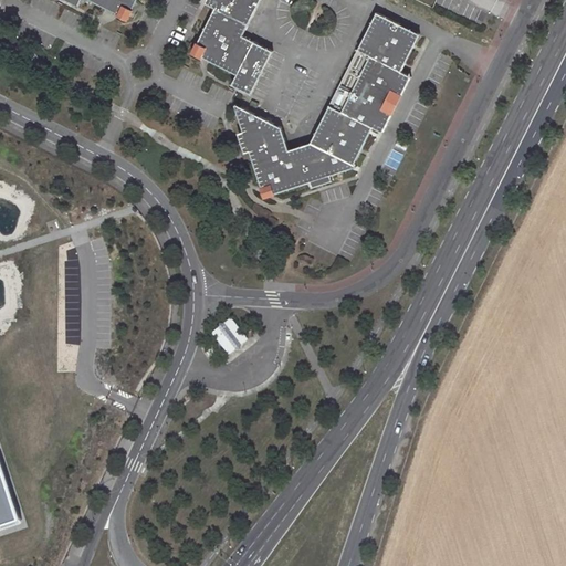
[(65,0),(90,16),(92,11),(97,14),(98,13),(101,9),(126,20),(130,9),(133,4),(135,0),(65,0)]
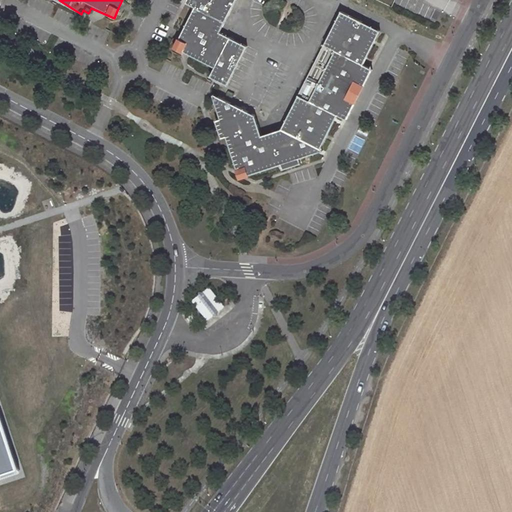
[(194,7),(169,47),(188,54),(192,60),(210,68),(207,76),(225,84),(228,79),(246,46),(221,31),(235,0),(185,0),(185,1),(194,7)]
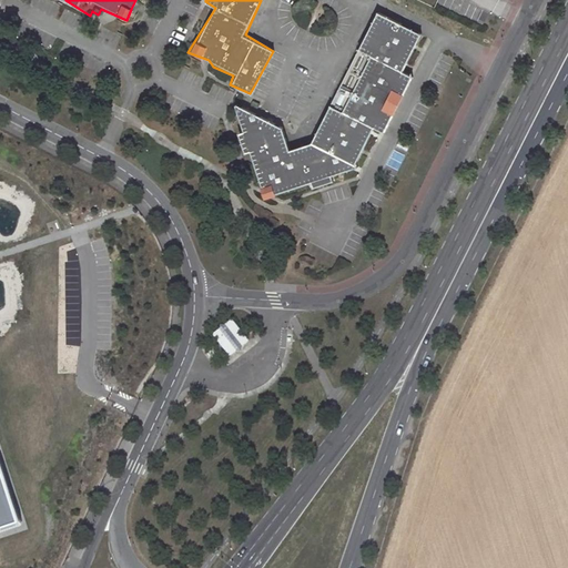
[(127,20),(140,28),(133,4),(131,9),(127,20)]
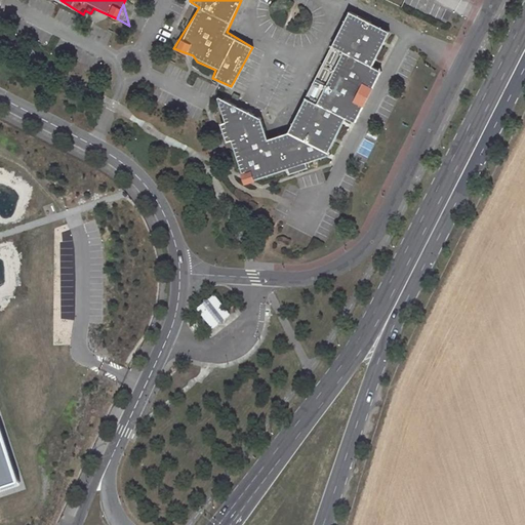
[(266,138),(257,117),(215,96),(218,123),(224,139),(230,139),(242,183),(285,168),(287,174),(307,168),(304,162),(328,154),(325,152),(344,118),(354,123),(379,71),(370,65),(389,31),(347,11),(305,96),(303,96),(286,131),(266,138)]
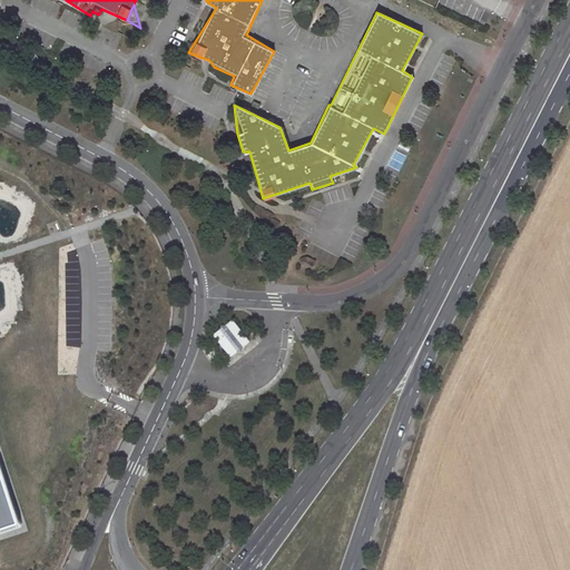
[(188,52),(206,62),(214,67),(209,60),(188,52)]
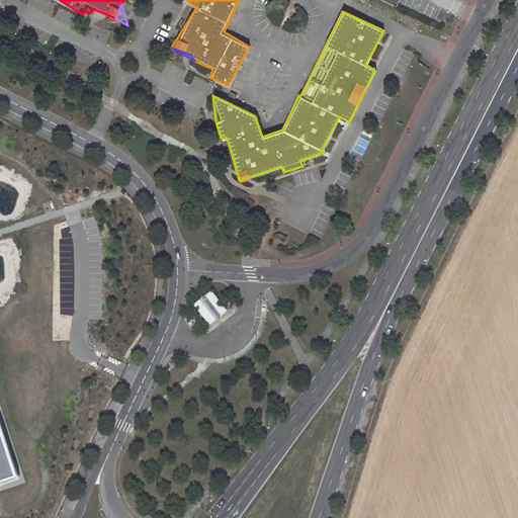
[(209,325),(227,313),(212,292),(195,305),(209,325)]
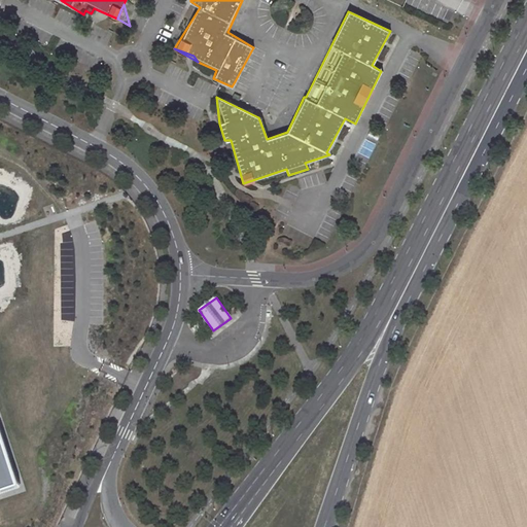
[(0,495),(24,489),(5,433),(0,434),(0,495)]
